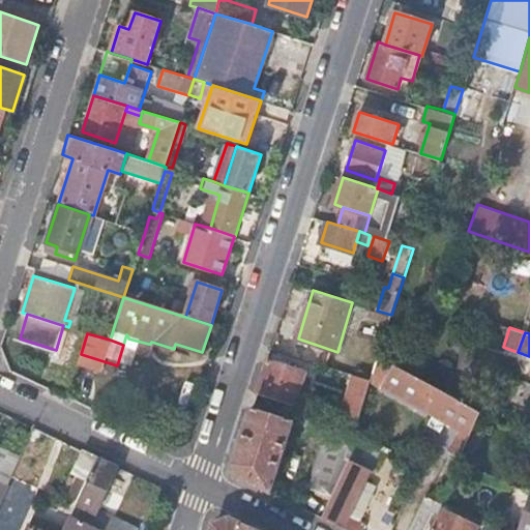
[(306,371),(268,358),(257,391),(296,404),(297,399),(306,371)]
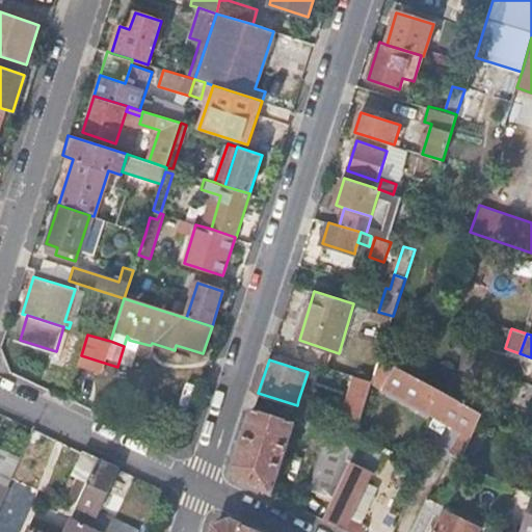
[(482,414),(423,380),(396,366),(382,388),(461,431),(450,454),(461,459),(482,414)]
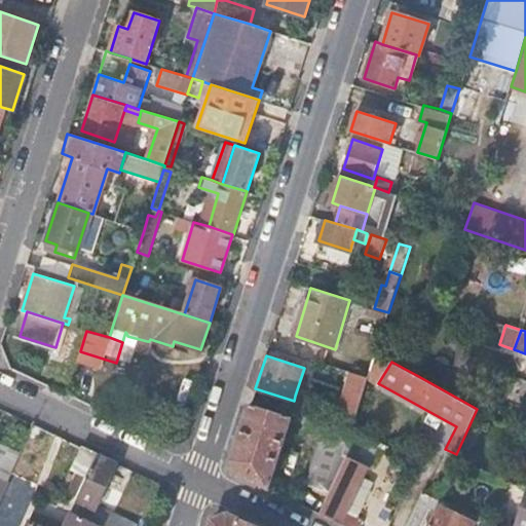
[(368,377),(353,372),(342,407),(358,412),(368,377)]
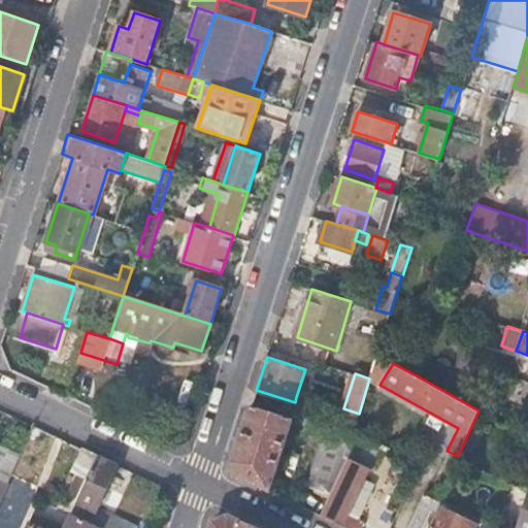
[(157,390),(141,399),(163,433),(178,423),(157,390)]
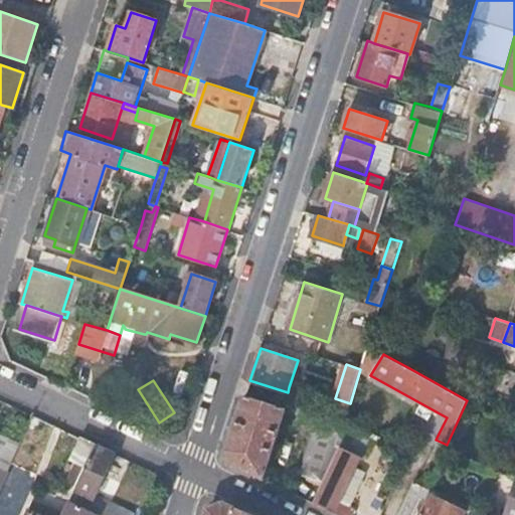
[(344,422),(347,412),(332,407),(321,404),(303,475),(271,459),(287,408),(245,395),(227,450),(233,465),(314,502),(340,448),(337,446),(344,422)]
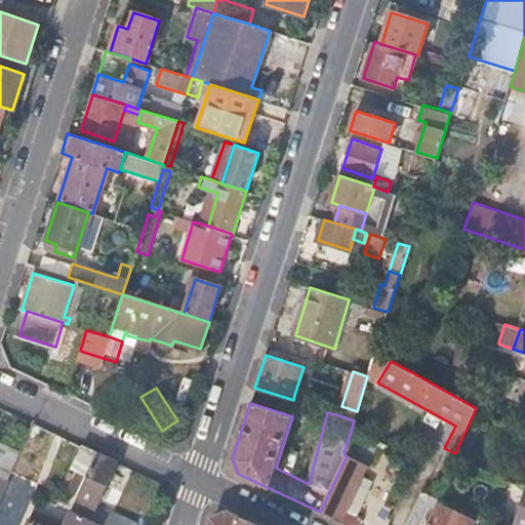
[(357,411),(341,406),(338,415),(354,420),(357,411)]
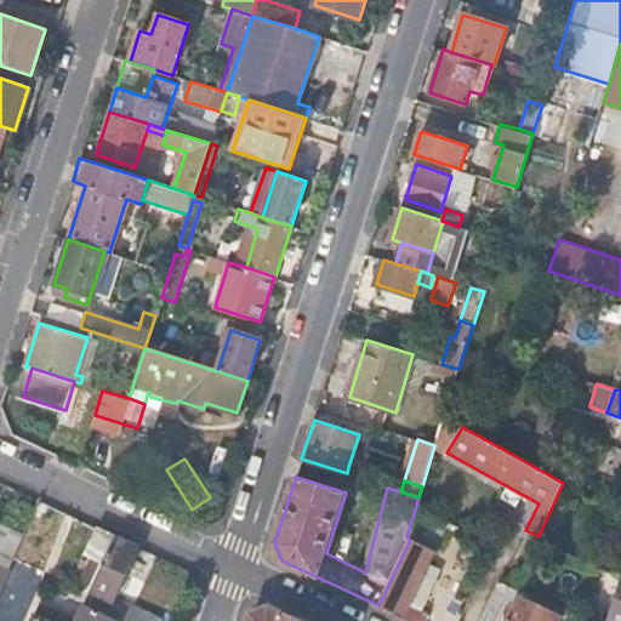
[(449,524),(415,510),(406,537),(410,540),(434,551),(436,552),(449,524)]
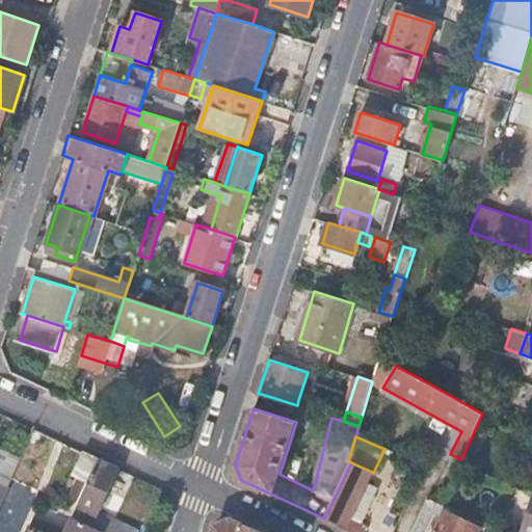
[(101,458),(84,451),(73,475),(89,482),(101,458)]
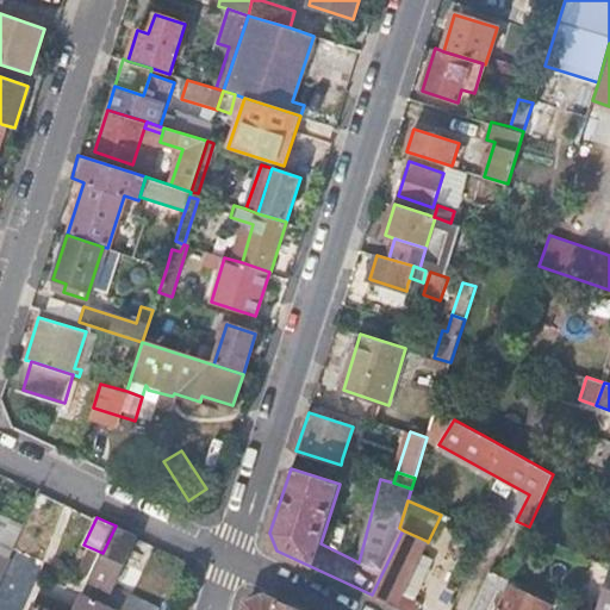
[(116,526),(103,553),(89,579),(83,593),(118,609),(119,609),(160,609),(161,607),(114,585),(137,536),(116,526)]
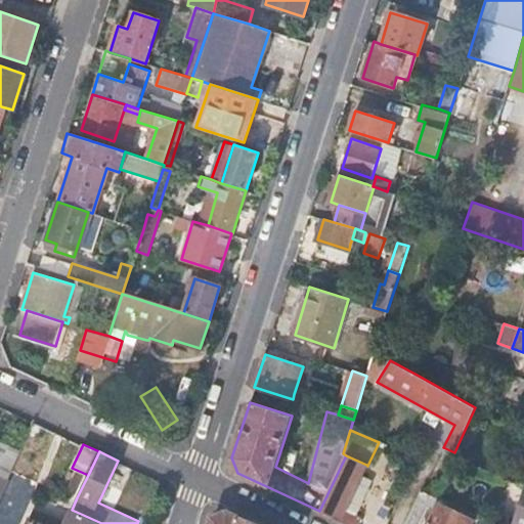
[(346,455),(319,511),(339,521),(366,465),(346,455)]
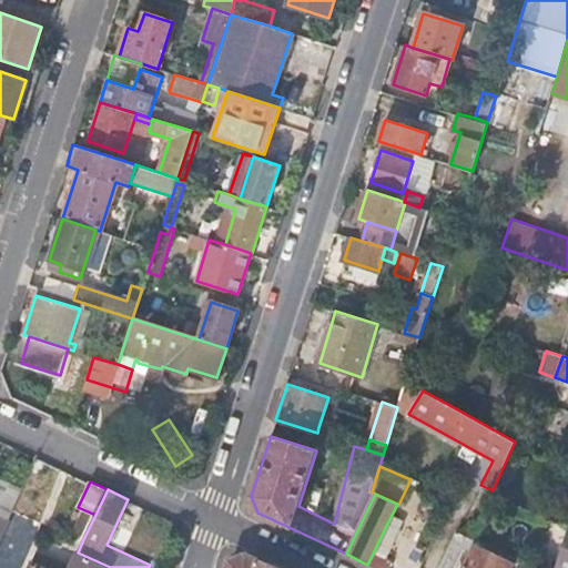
[(0,514),(10,518),(17,505),(0,497),(0,514)]
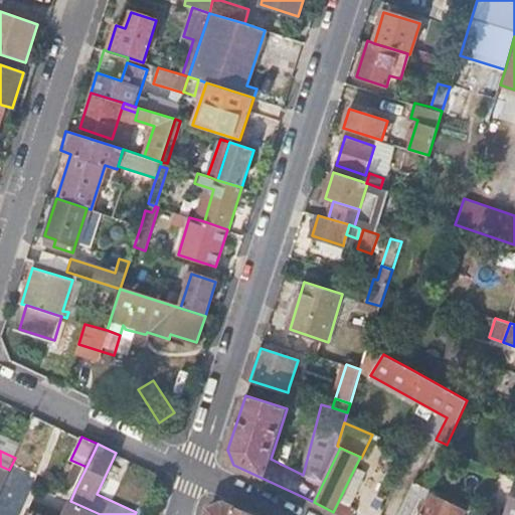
[(0,490),(7,476),(11,478),(13,472),(9,470),(0,466),(0,490)]
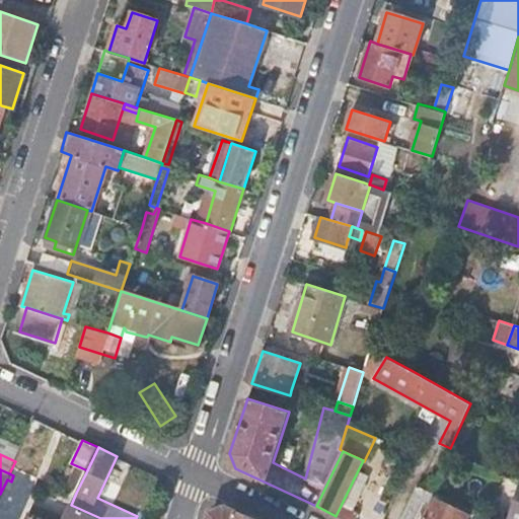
[(359,469),(336,516),(343,518),(356,518),(360,511),(354,508),(369,475),(359,469)]
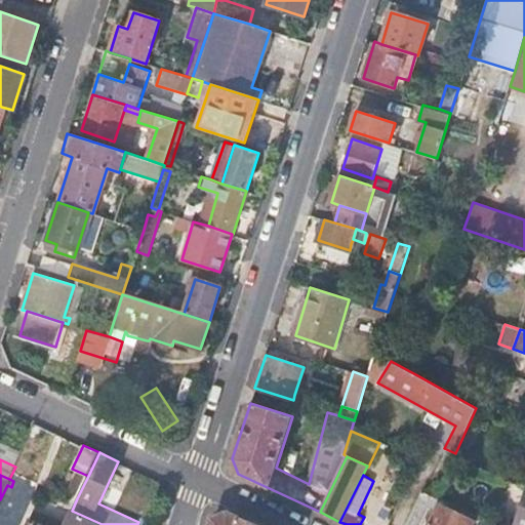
[(422,490),(405,524),(420,524),(430,508),(431,509),(437,497),(422,490)]
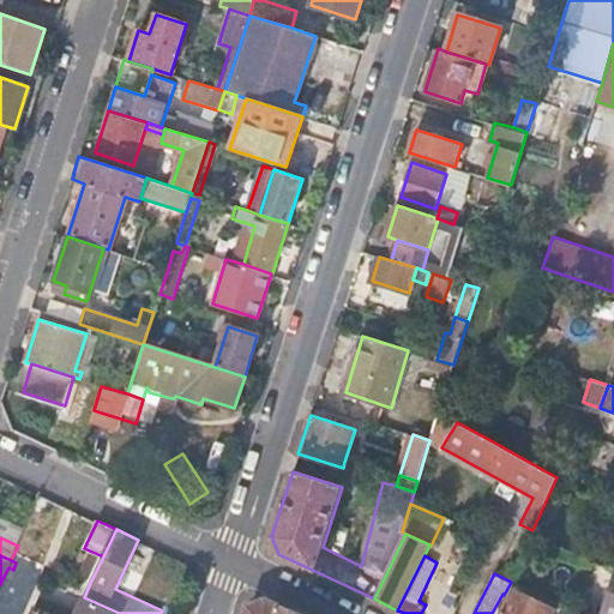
[(613,613),(613,582),(603,613),(606,613),(613,613)]
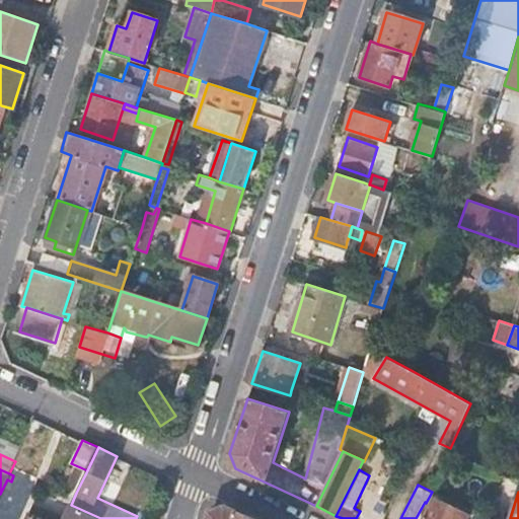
[(433,499),(423,518),(466,518),(468,515),(433,499)]
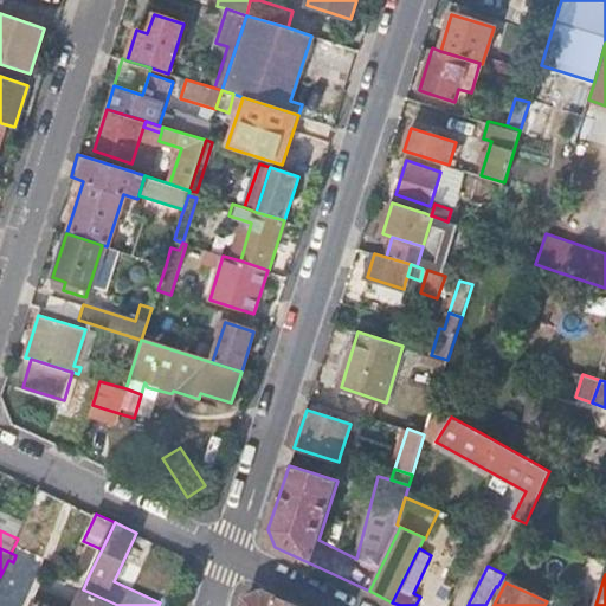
[(75,605),(78,600),(43,585),(32,605),(75,605)]
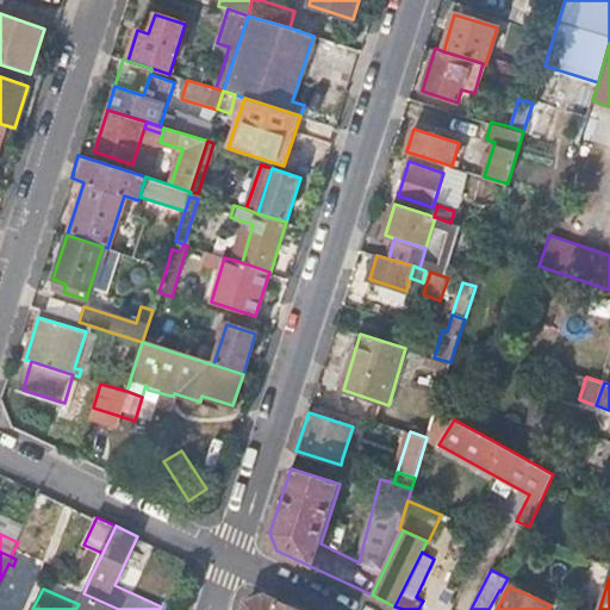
[(117,609),(118,609),(83,593),(79,604),(75,609),(117,609)]
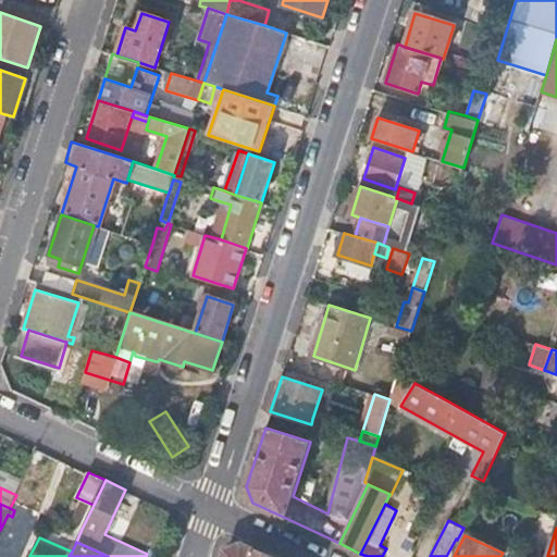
[(226,551),(224,556),(267,556),(239,544),(226,551)]
